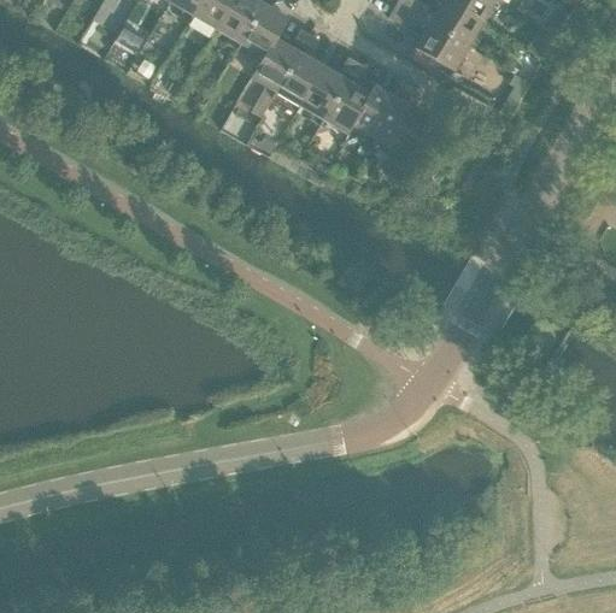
[(169,0),(168,3),(189,16),(198,0),(169,0)]
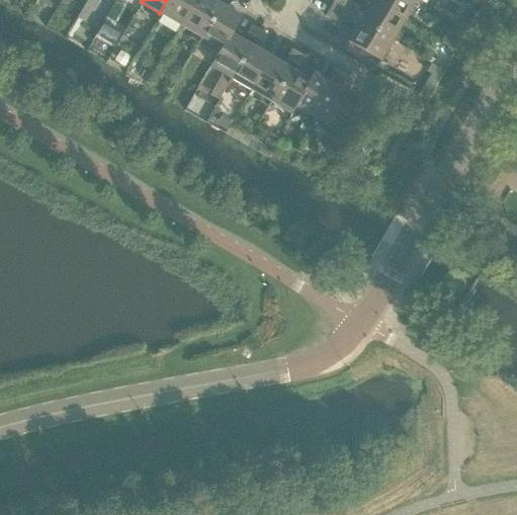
[(166,0),(159,13),(180,24),(193,0),(166,0)]
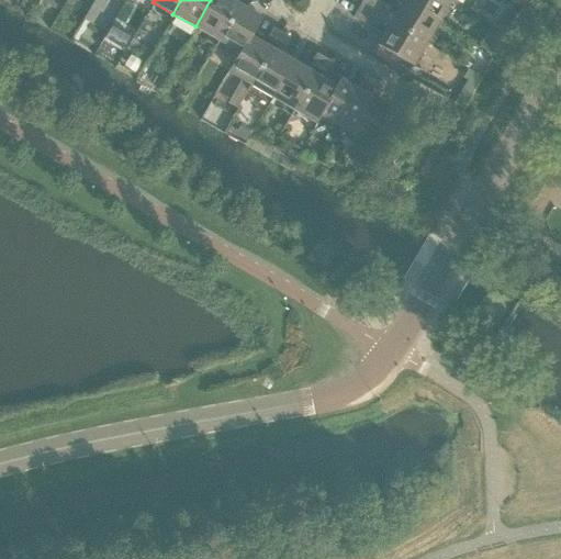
[(217,40),(238,2),(234,0),(210,0),(195,26),(217,40)]
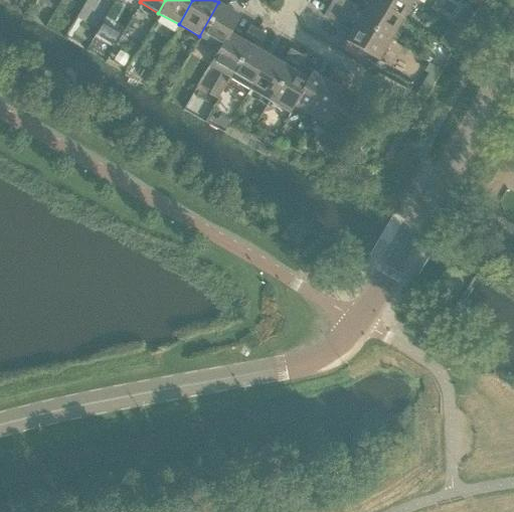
[(330,0),(329,3),(350,16),(355,8),(354,3),(348,0),(330,0)]
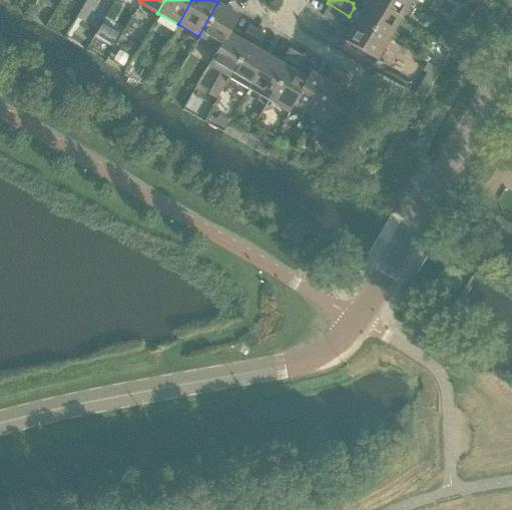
[(367,0),(356,20),(388,39),(400,18),(370,0),(367,0)]
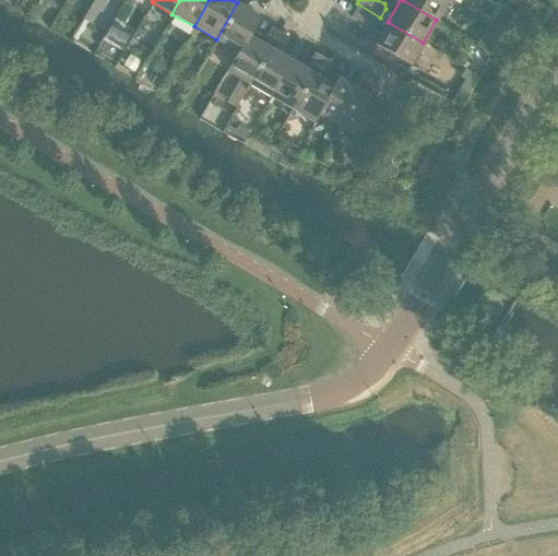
[(436,20),(448,0),(403,0),(436,20)]
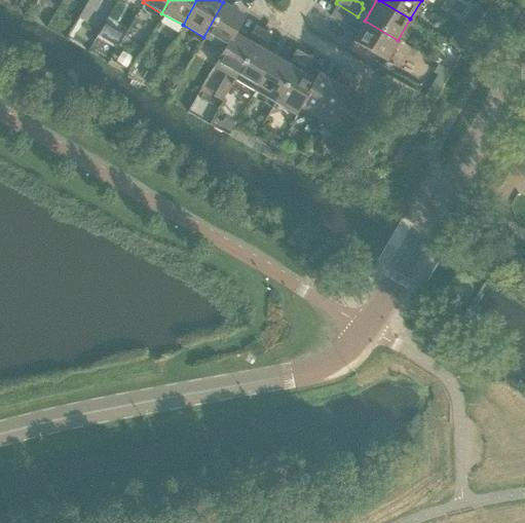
[(233,33),(234,33),(245,14),(223,2),(203,37),(223,48),(223,49),(233,33)]
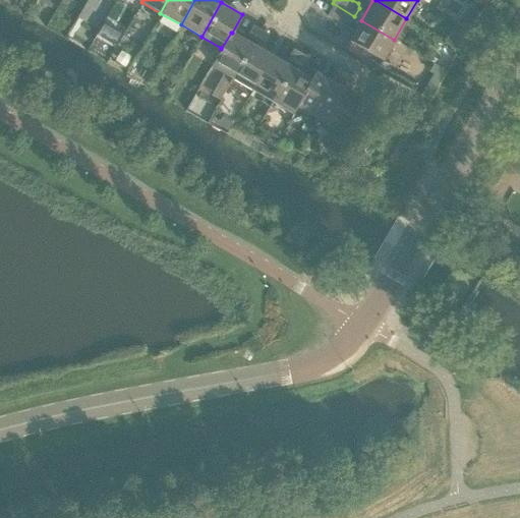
[(394,40),(361,20),(354,16),(333,3),(326,15),(344,25),(347,24),(355,30),(349,40),(351,42),(362,48),(382,60),(394,40)]
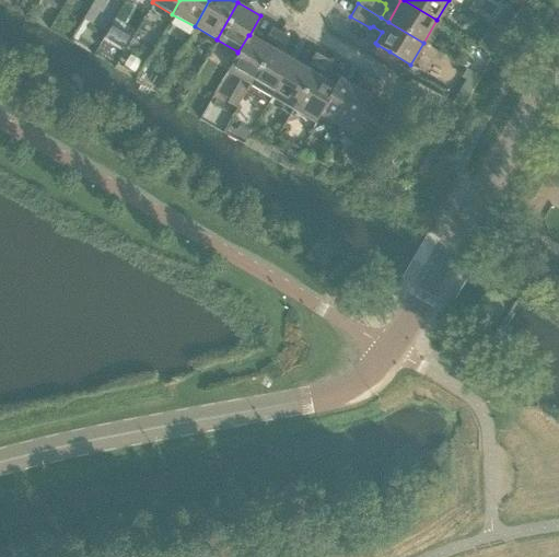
[(501,3),(495,14),(509,23),(515,12),(501,3)]
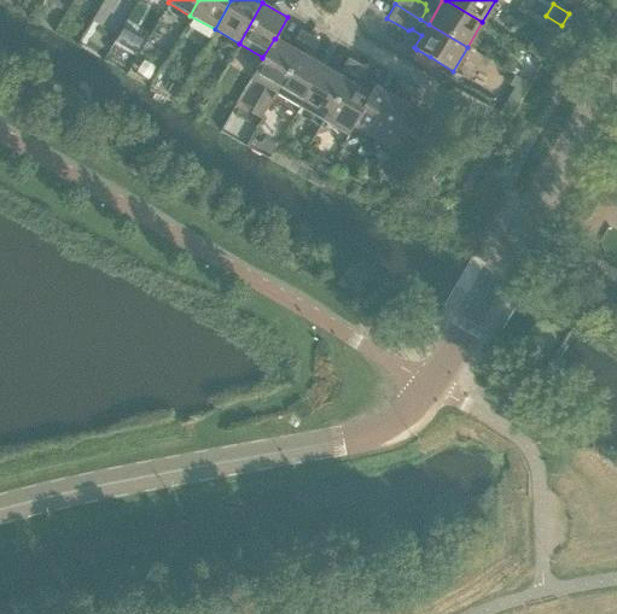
[(117,40),(138,52),(145,40),(124,28),(117,40)]
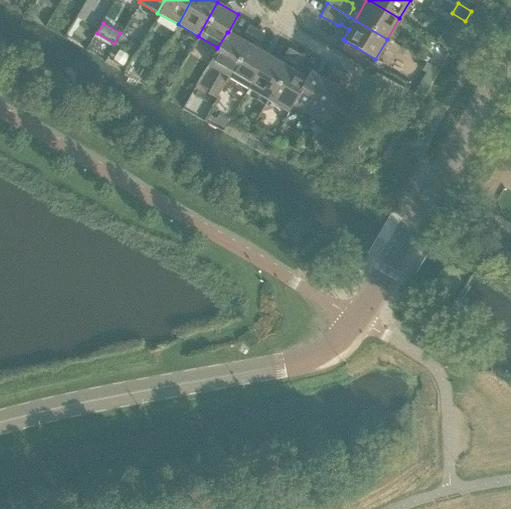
[(250,37),(256,27),(249,23),(245,31),(246,35),(250,37)]
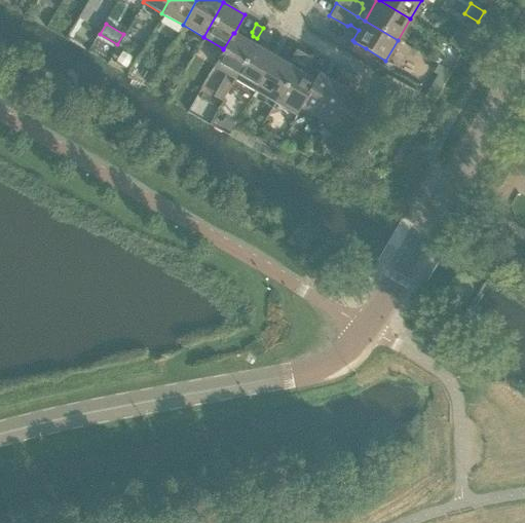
[(267,41),(271,33),(263,28),(257,38),(263,42),(267,41)]
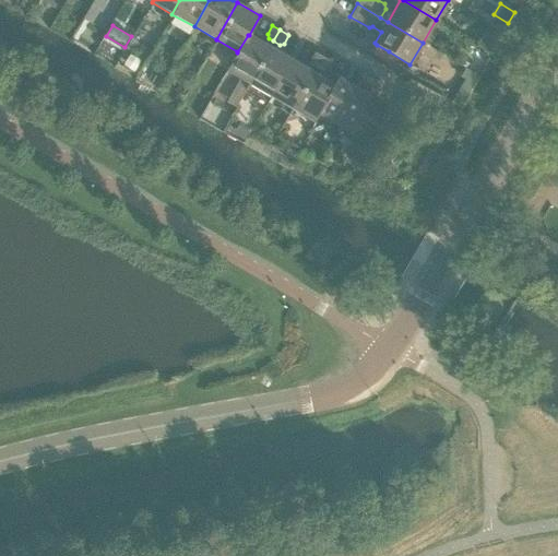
[(482,34),(476,44),(491,54),(497,44),(482,34)]
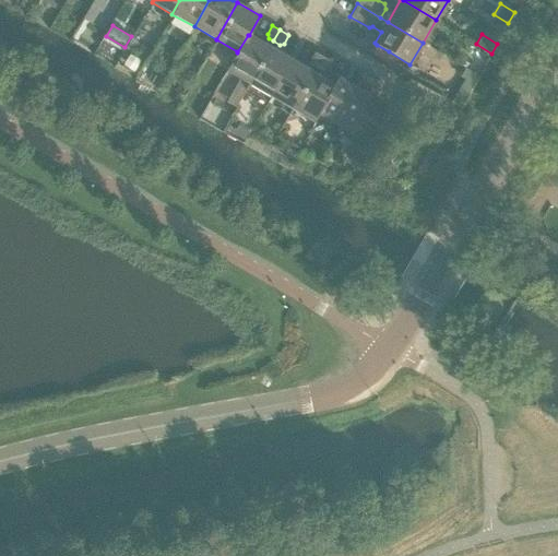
[(270,47),(249,35),(248,35),(237,52),(237,51),(226,69),(249,82),(270,47)]
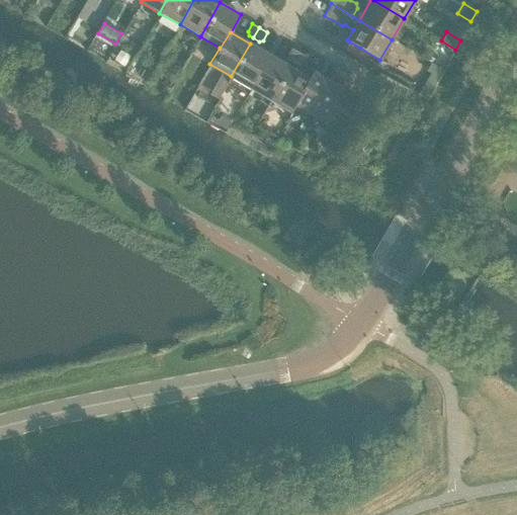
[(349,41),(346,48),(357,54),(360,48),(349,41)]
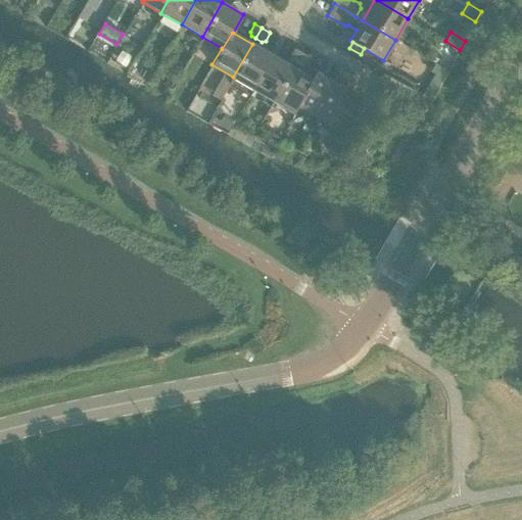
[(253,89),(273,56),(252,44),(233,77),(253,89)]
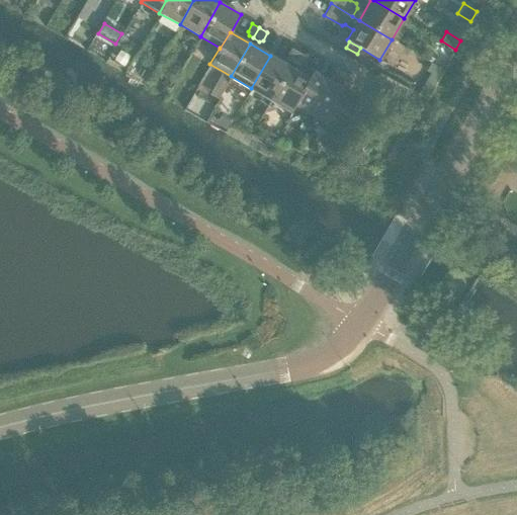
[(293,62),(300,52),(292,47),(287,55),(288,59),(293,62)]
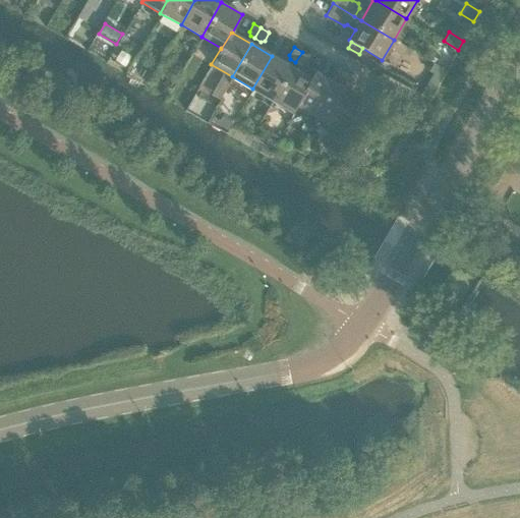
[(304,64),(309,56),(302,52),(295,62),(300,65),(304,64)]
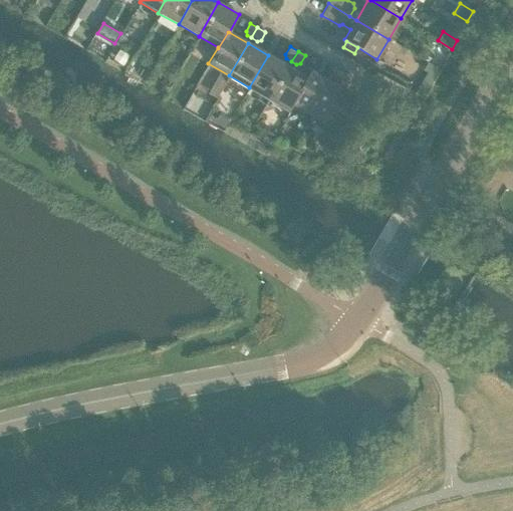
[(269,99),(288,67),(268,55),(249,87),(269,99)]
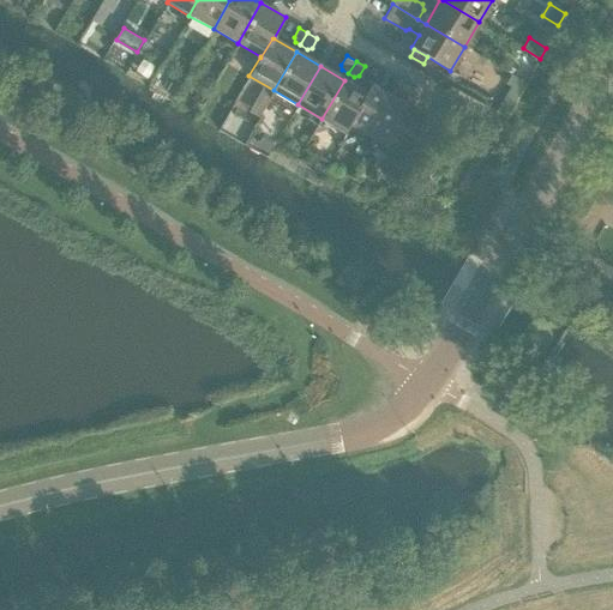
[(400,92),(407,80),(398,74),(392,84),(394,89),(400,92)]
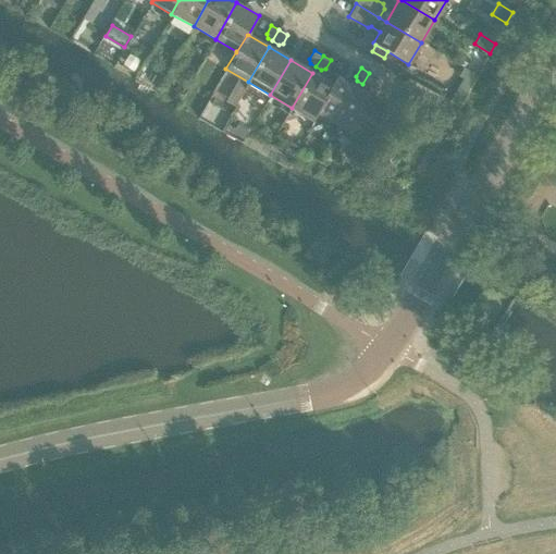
[(333,85),(332,84),(312,73),(292,108),(314,121),(318,114),(317,113),(333,85)]
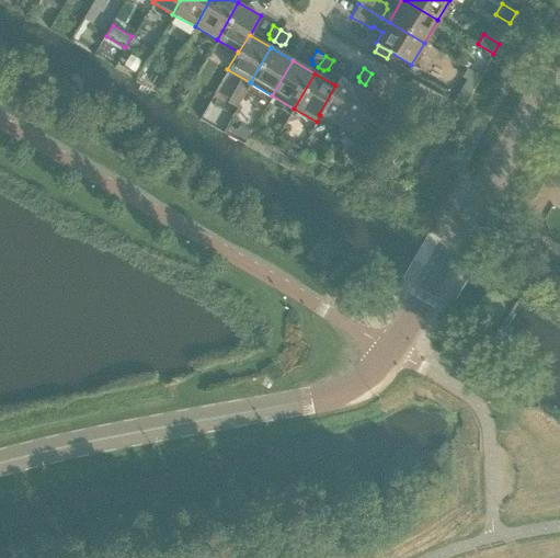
[(375,87),(380,78),(372,73),(365,84),(370,88),(375,87)]
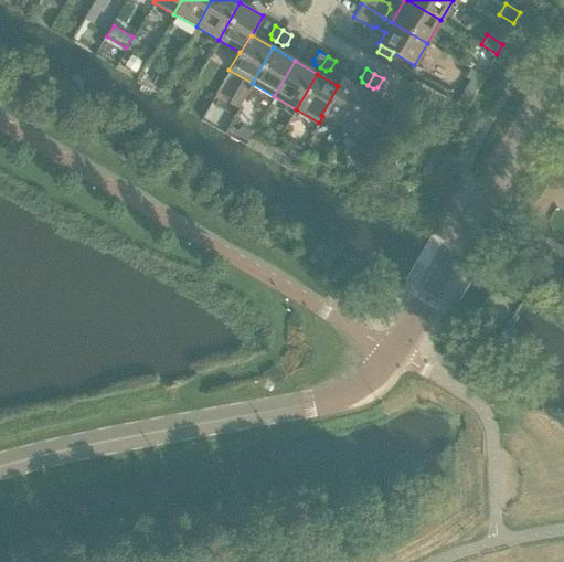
[(343,127),(364,91),(341,77),(337,85),(338,86),(321,115),(322,116),(343,127)]
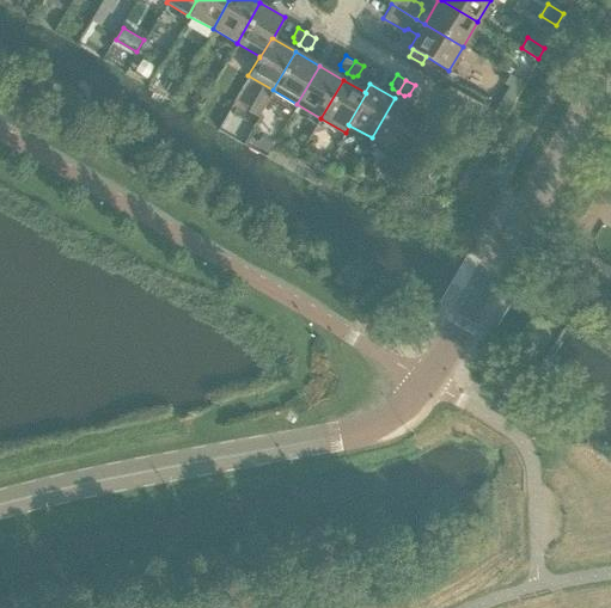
[(395,98),(372,137),(396,153),(420,112),(395,98)]
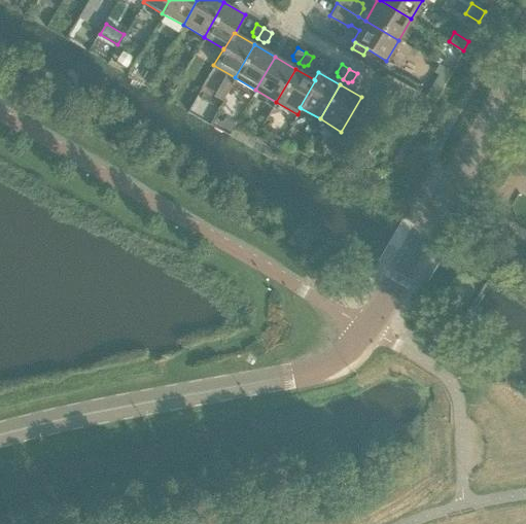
[(231,128),(235,120),(225,114),(220,123),(231,128)]
